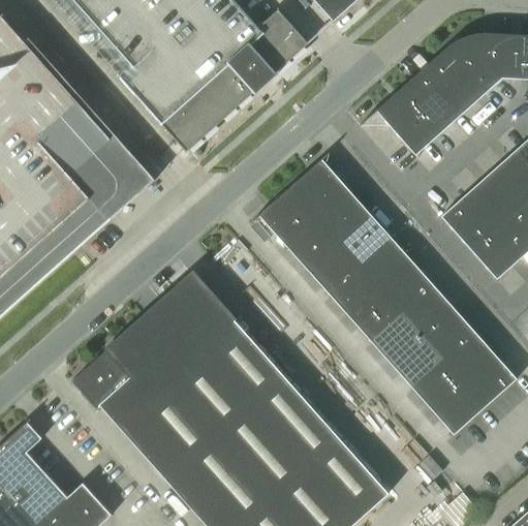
[(73,0),(131,65),(119,76),(186,151),(308,42),(278,8),(257,26),(236,2),(238,0),(314,0),(332,20),(331,21),(332,22),(355,0),(73,0)]
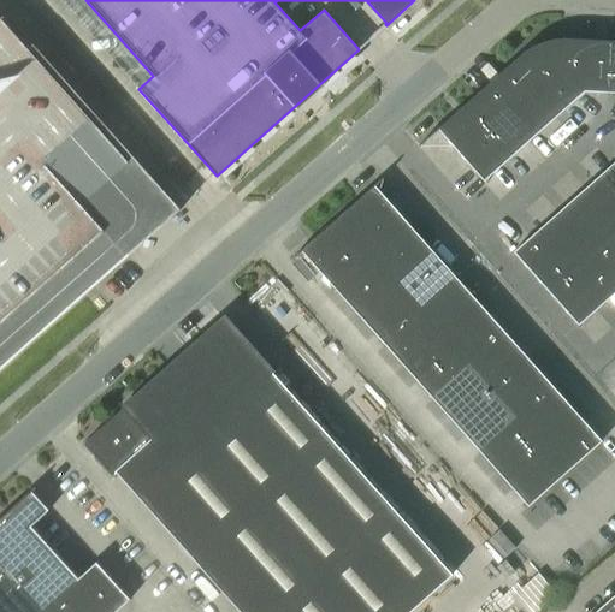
[(0,368),(95,284),(181,208),(33,42),(28,47),(0,16),(0,368)]
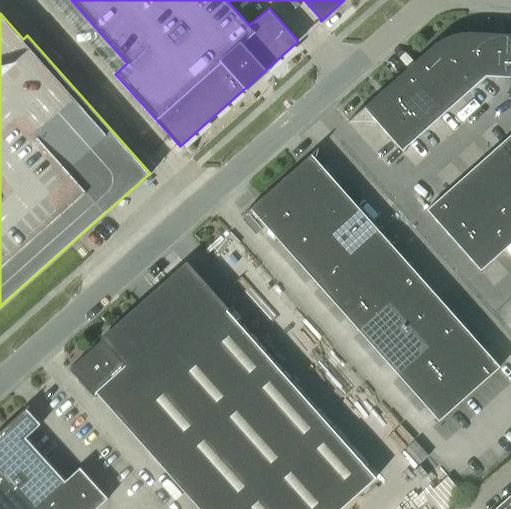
[(503,76),(505,39),(491,38),(491,32),(471,31),(466,31),(460,32),(454,33),(450,35),(444,37),(439,40),(435,43),(432,46),(470,89),(486,75),(503,76)]
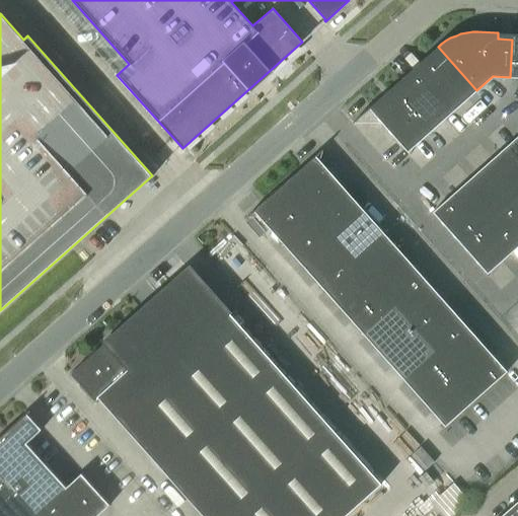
[(430,61),(419,71),(453,111),(476,90),(438,47),(426,57),(430,61)]
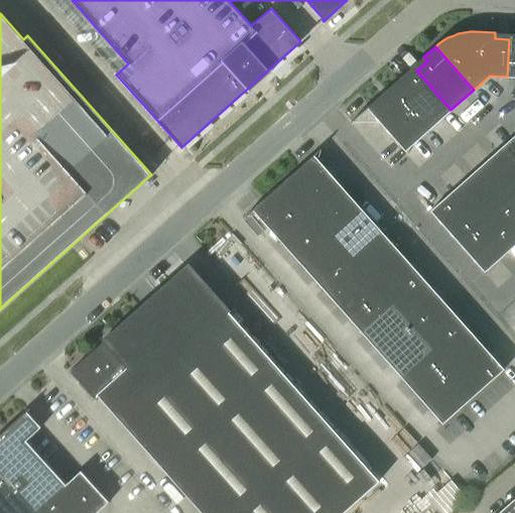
[(401,77),(390,87),(428,130),(451,110),(416,71),(405,81),(401,77)]
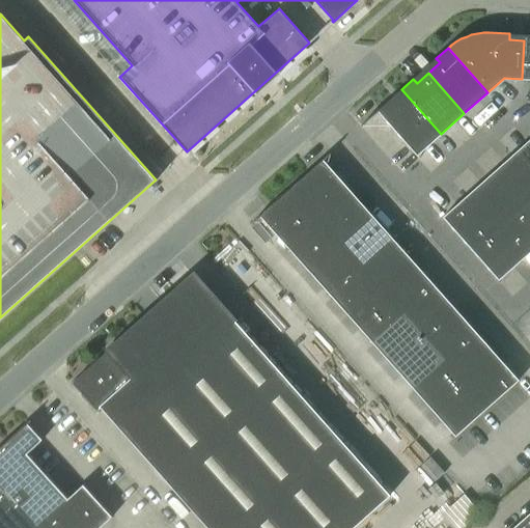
[(401,89),(378,110),(417,155),(441,134),(401,89)]
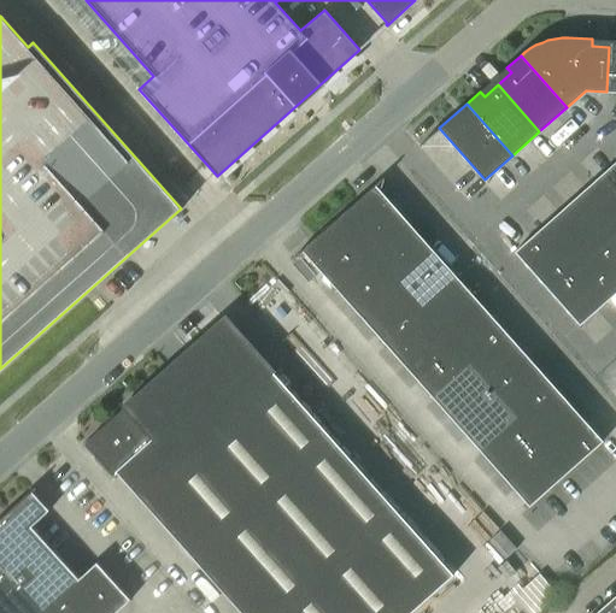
[(615,160),(596,178),(615,200),(615,160)]
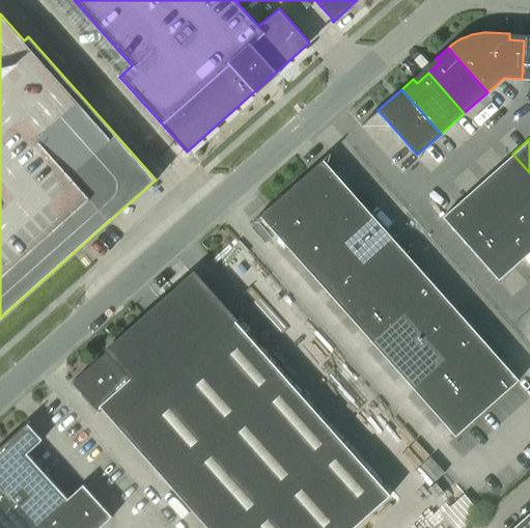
[(529,172),(512,154),(490,174),(518,205),(529,194),(529,172)]
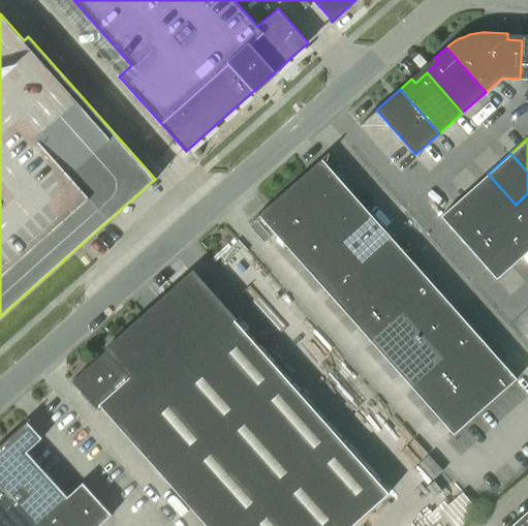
[(516,377),(321,158),(258,214),(453,433),(516,377)]
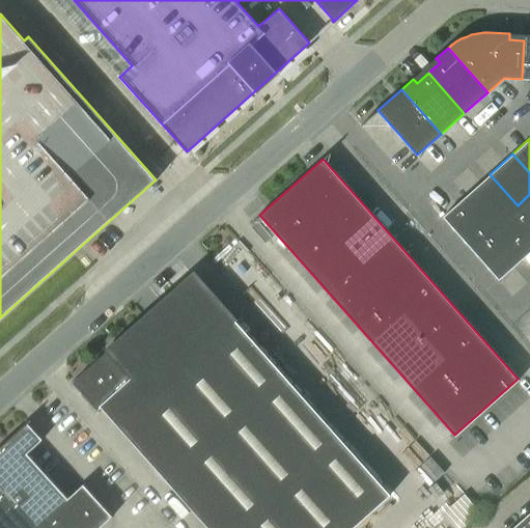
[(518,205),(490,174),(467,195),(495,226),(518,205)]
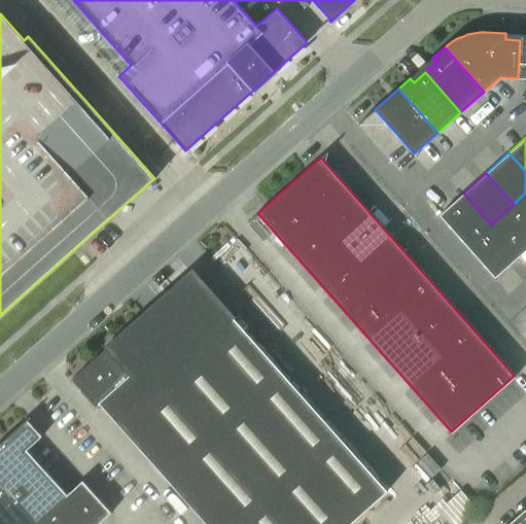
[(525,193),(514,204),(525,217),(525,193)]
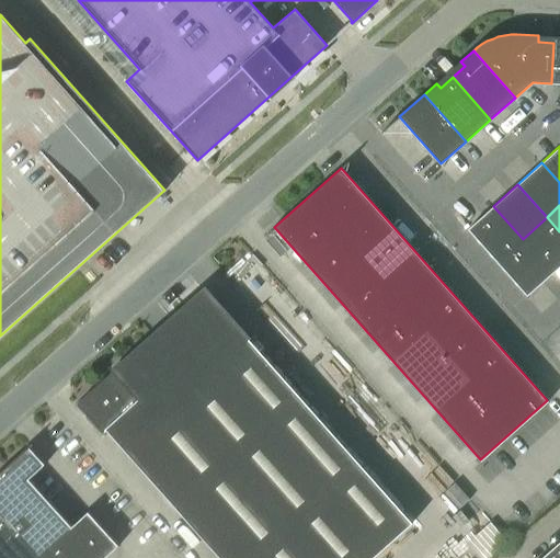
[(523,239),(493,206),(468,228),(498,262),(523,239)]
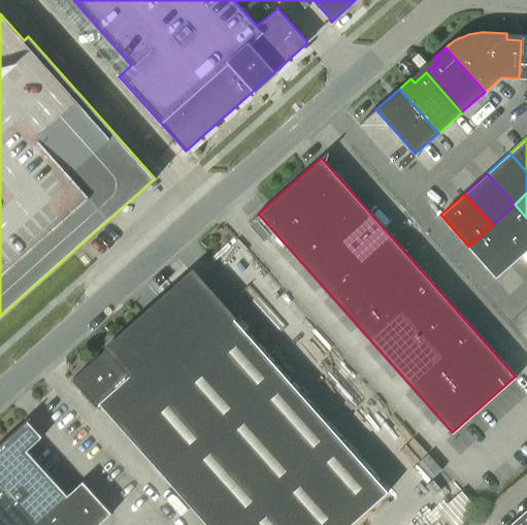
[(526,218),(515,204),(492,225),(520,257),(526,250),(526,218)]
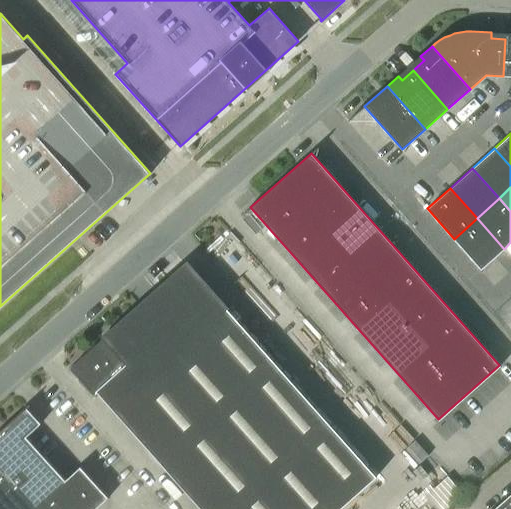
[(504,249),(477,218),(454,239),(481,269),(504,249)]
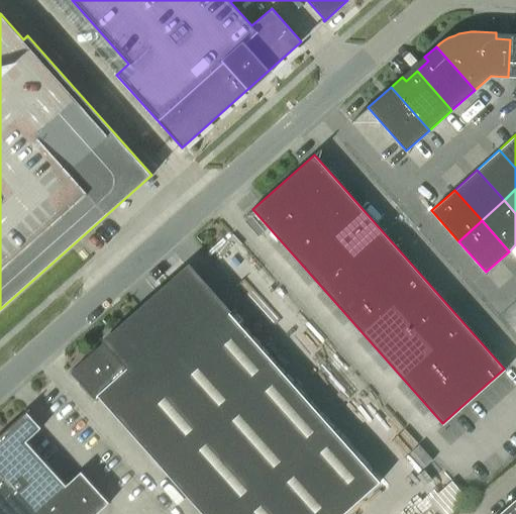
[(102,339),(103,341),(71,371),(95,398),(98,396),(203,513),(341,513),(380,481),(228,311),(230,309),(189,263),(102,339)]
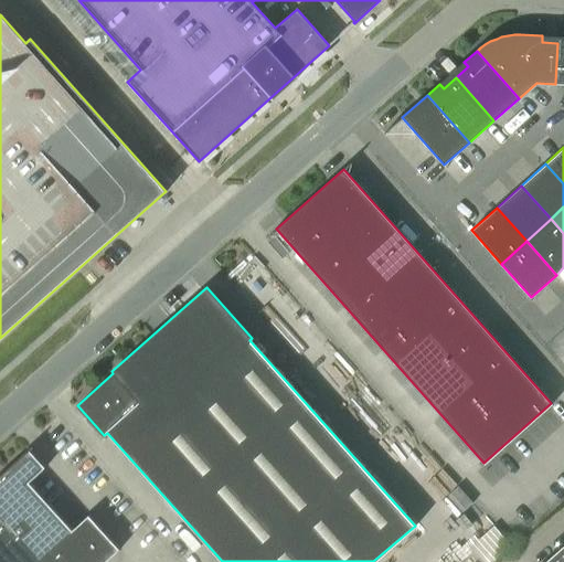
[(45,467),(29,448),(0,474),(0,561),(103,561),(119,548),(88,515),(72,530),(29,481),(45,467)]
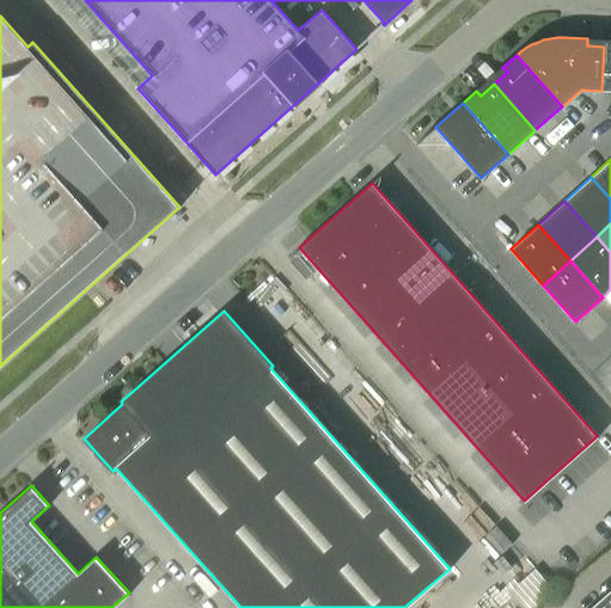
[(524,607),(531,607),(554,588),(535,567),(508,590),(524,607)]
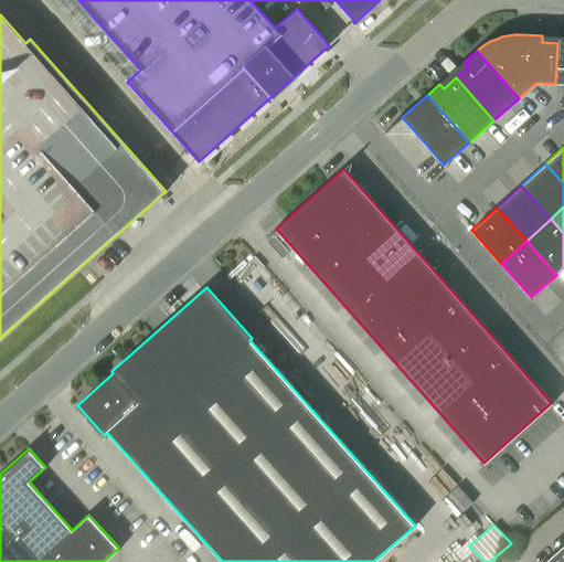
[(563,542),(541,561),(563,561),(563,542)]
